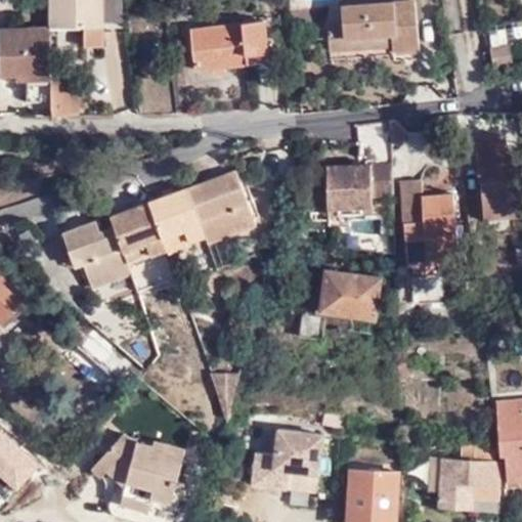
[(47,0),(48,27),(83,27),(82,45),(101,44),(99,0),(47,0)]
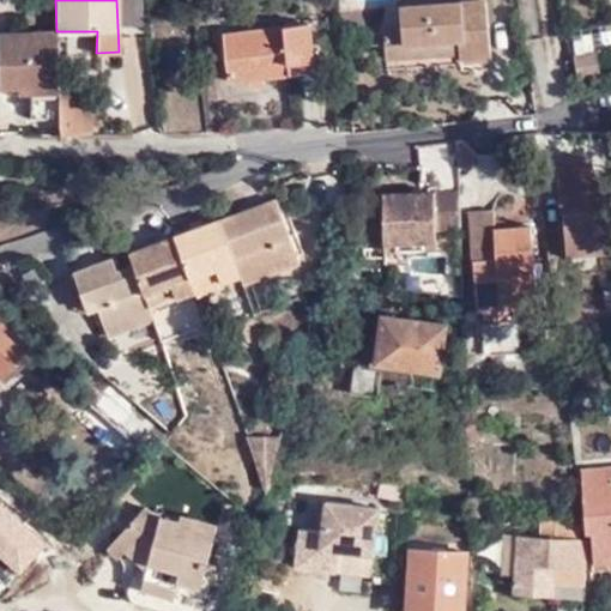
[(461,36),(459,0),(399,5),(400,32),(400,42),(458,38),(458,36),(461,36)]
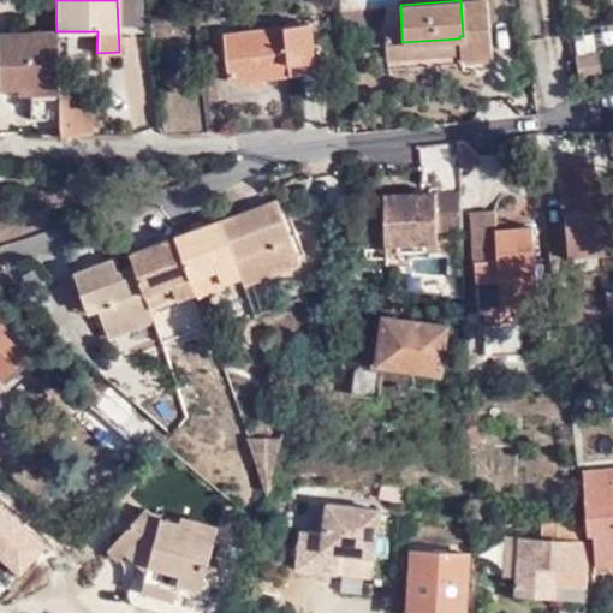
[(459,39),(460,52),(460,54),(491,52),(486,0),(460,0),(463,36),(459,36),(459,39)]
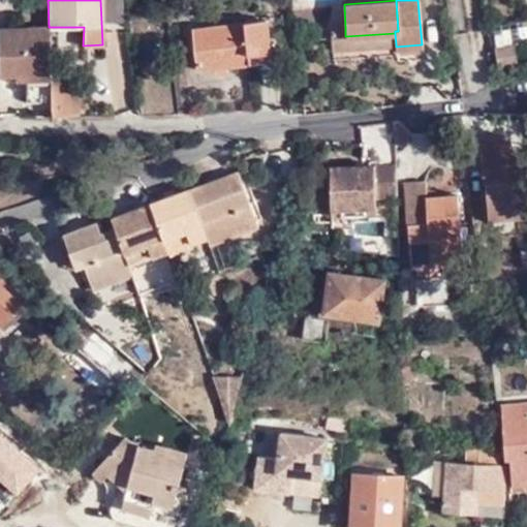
[(248,54),(268,52),(265,21),(192,28),(196,68),(248,64),(248,54)]
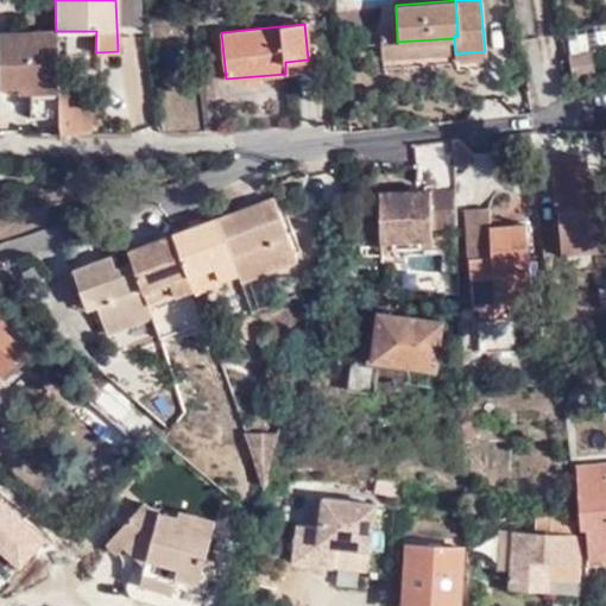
[(56,81),(56,31),(0,30),(0,84),(36,84),(36,90),(56,92),(57,125),(61,132),(80,131),(80,81),(56,81)]
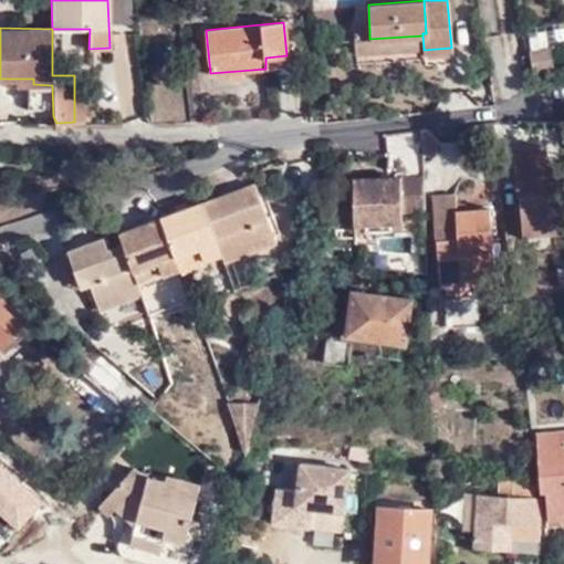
[(424,48),(423,35),(369,39),(369,30),(358,30),(359,52),(424,48)]
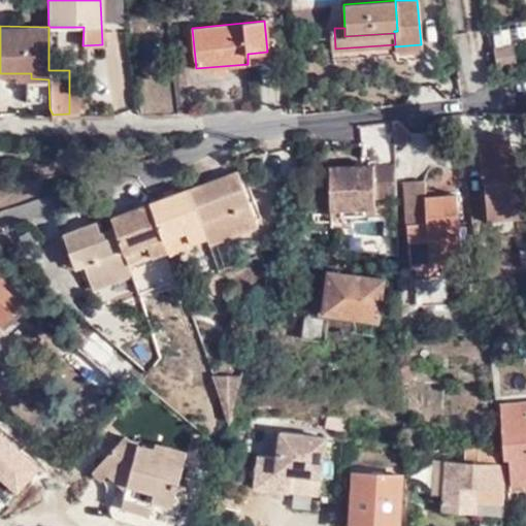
[(525,43),(515,45),(517,63),(525,62),(525,43)]
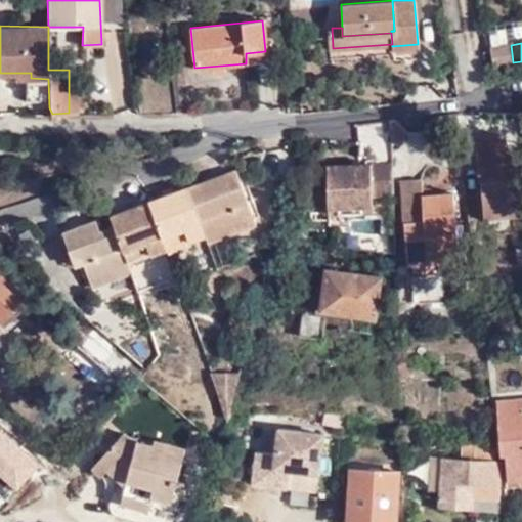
[(513,62),(511,45),(491,48),(493,67),(513,62)]
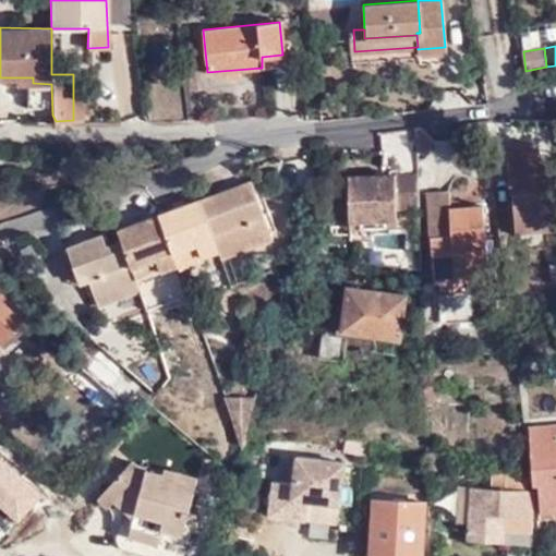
[(262,57),(262,68),(283,65),(282,55),(262,57)]
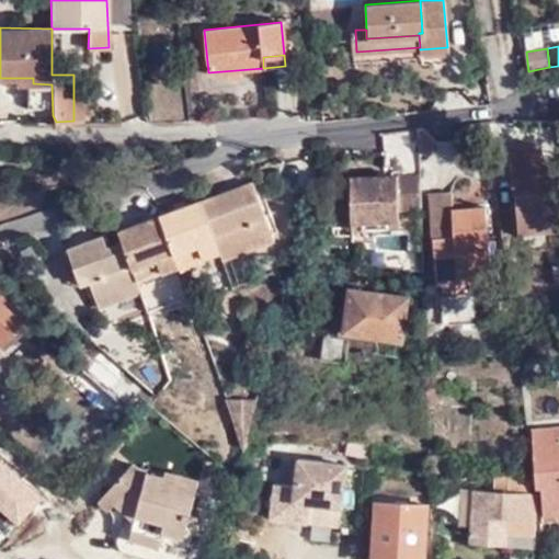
[(83,76),(73,75),(73,121),(83,121),(83,76)]
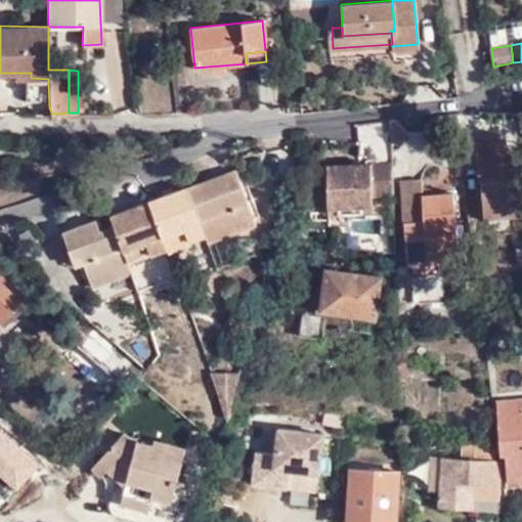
[(503,161),(501,149),(499,133),(477,135),(486,217),(521,214),(521,204),(518,159),(516,159),(503,161)]
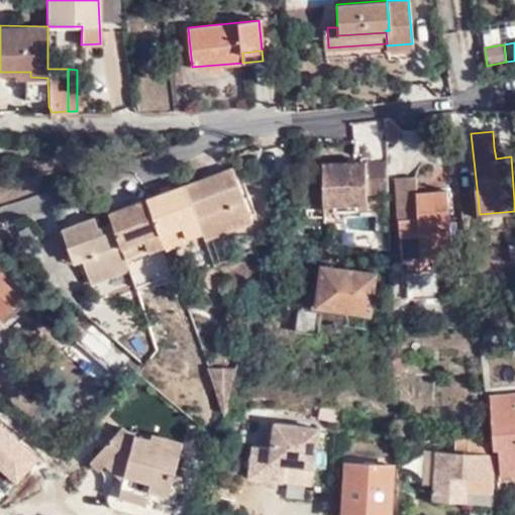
[(507,146),(494,147),(496,159),(509,157),(507,146)]
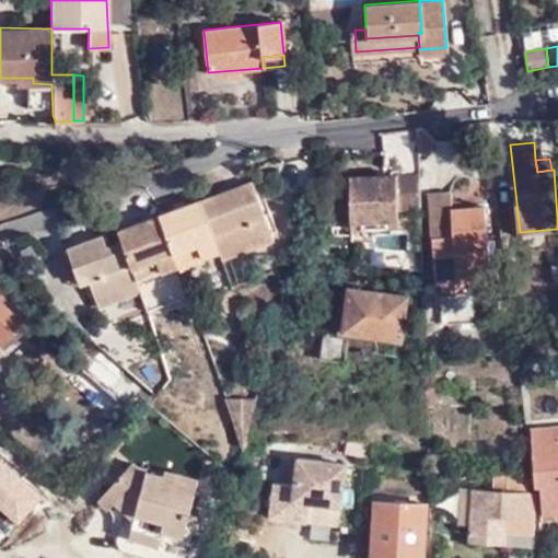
[(417,174),(348,177),(350,222),(394,220),(394,210),(418,209),(417,174)]
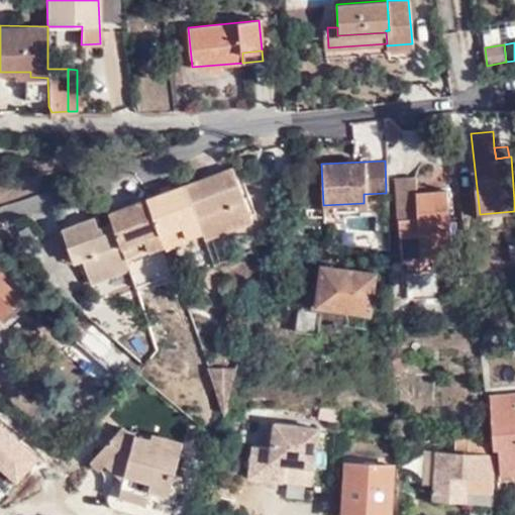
[(161,195),(146,199),(161,239),(183,232),(186,240),(201,235),(203,241),(251,225),(230,171),(170,192),(161,195)]
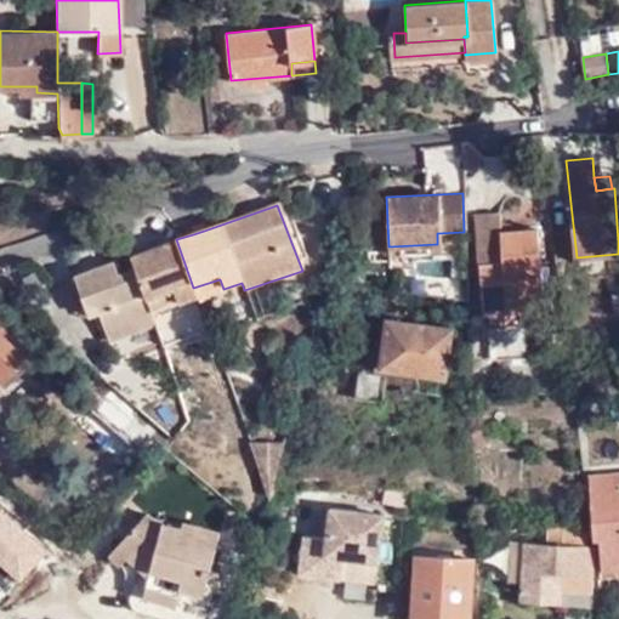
[(504,237),(501,228),(501,214),(476,216),(483,313),(484,313),(524,310),(523,300),(544,297),(539,226),(514,228),(514,236),(504,237)]
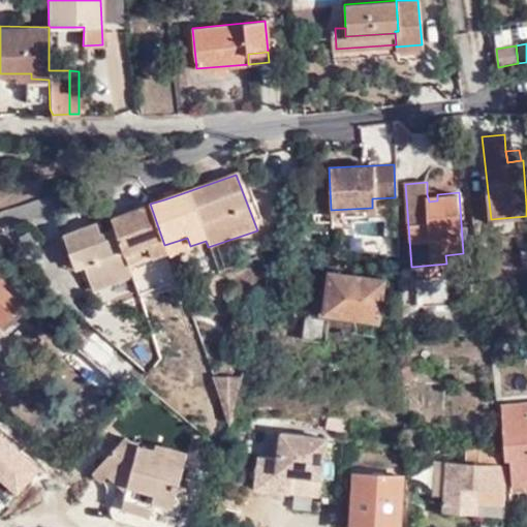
[(130,277),(126,265),(122,254),(146,247),(149,256),(150,258),(166,252),(165,247),(164,245),(150,204),(134,210),(125,213),(124,214),(110,219),(114,230),(100,234),(96,223),(63,235),(73,262),(81,258),(92,289),(130,277)]
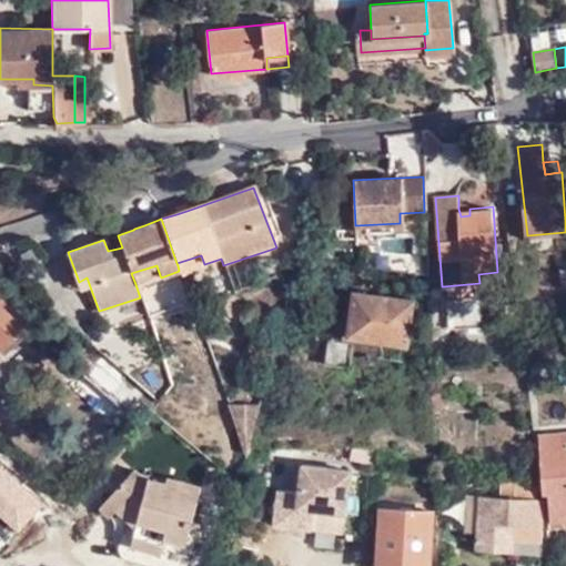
[(400,223),(355,225),(355,234),(400,232),(400,223)]
